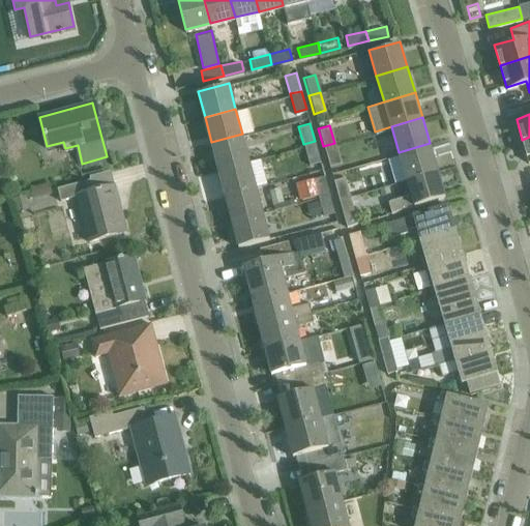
[(242,134),(211,142),(218,167),(248,158),(242,134)]
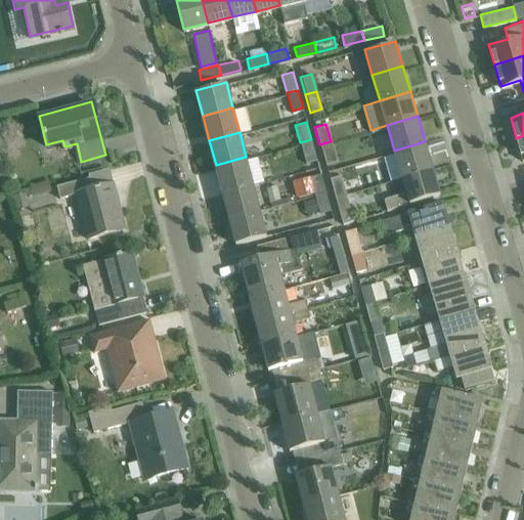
[(311,139),(300,142),(305,161),(316,158),(311,139)]
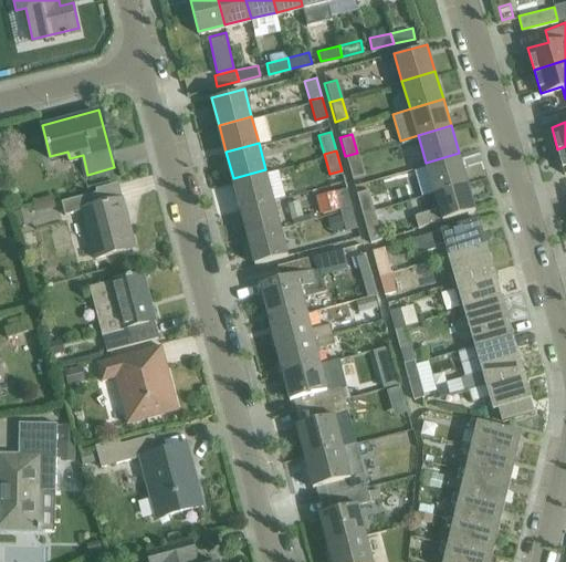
[(363,172),(357,153),(345,156),(350,175),(363,172)]
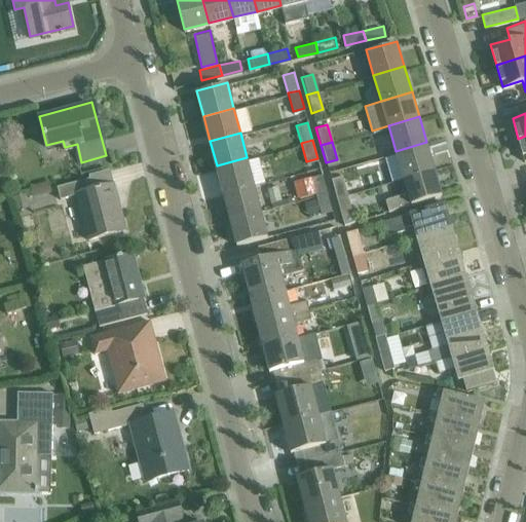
[(434,166),(426,142),(396,151),(403,176),(434,166)]
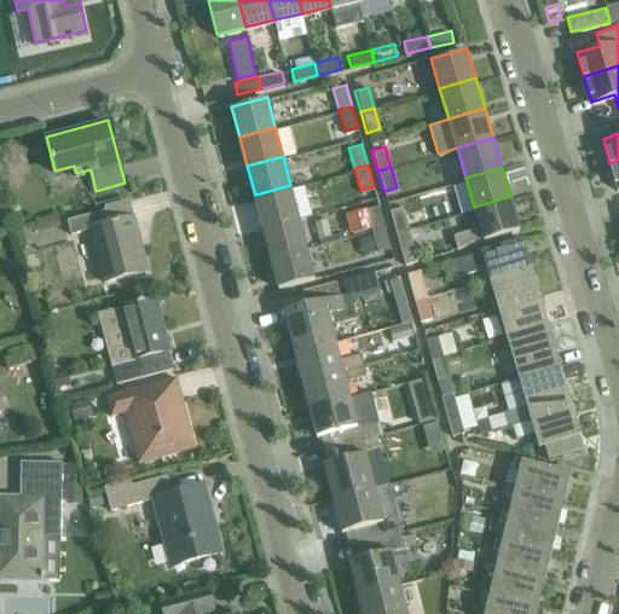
[(299,215),(290,185),(255,195),(262,225),(299,215)]
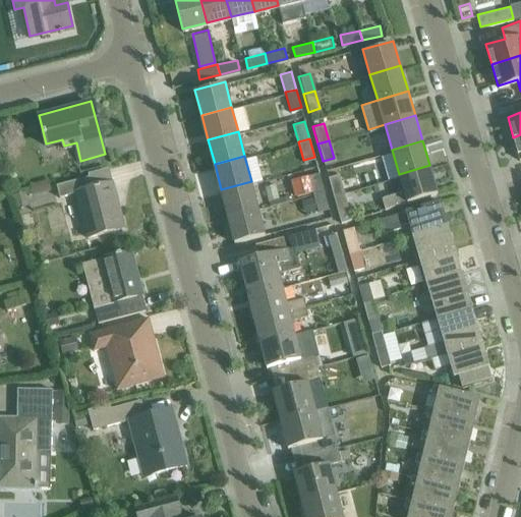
[(399,174),(403,189),(382,195),(386,207),(407,199),(437,190),(429,165),(399,174)]
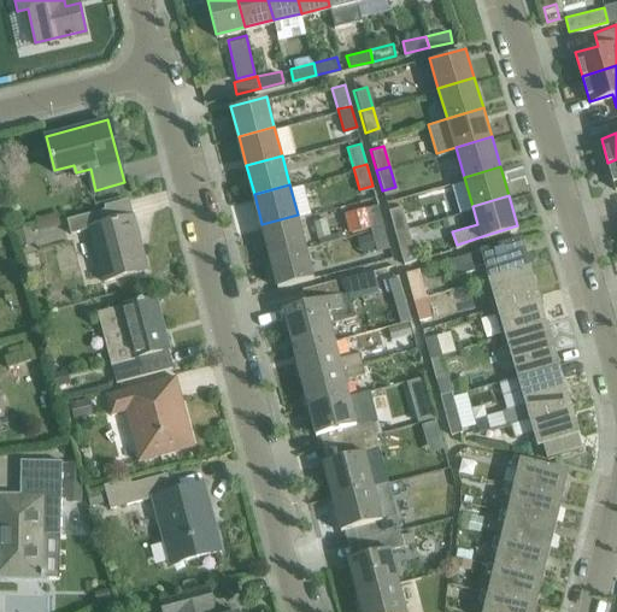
[(369,227),(382,224),(376,202),(363,206),(369,227)]
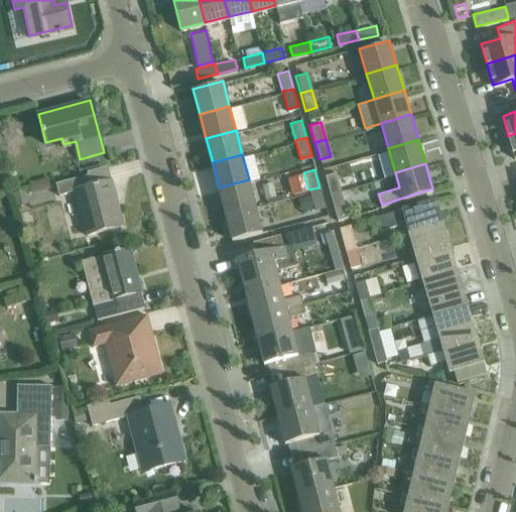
[(329,192),(340,188),(335,171),(324,174),(329,192)]
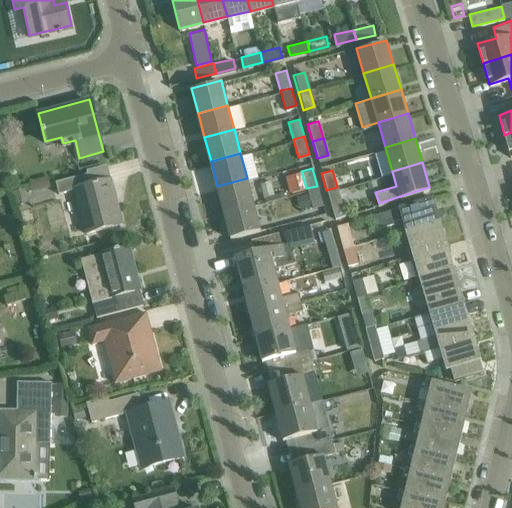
[(87,171),(55,180),(59,191),(74,187),(86,230),(122,220),(110,177),(90,183),(87,171)]
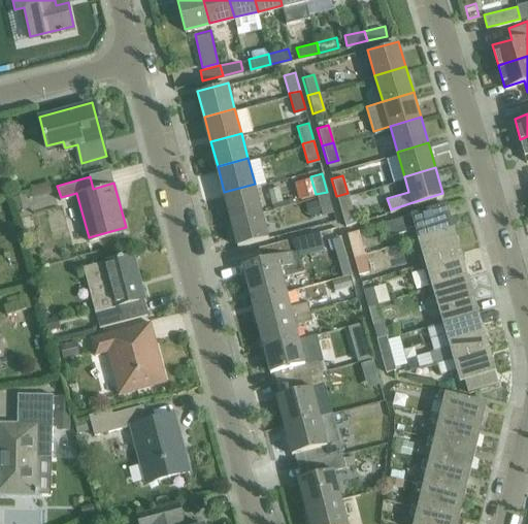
[(310,176),(291,182),(295,199),(316,194),(310,176)]
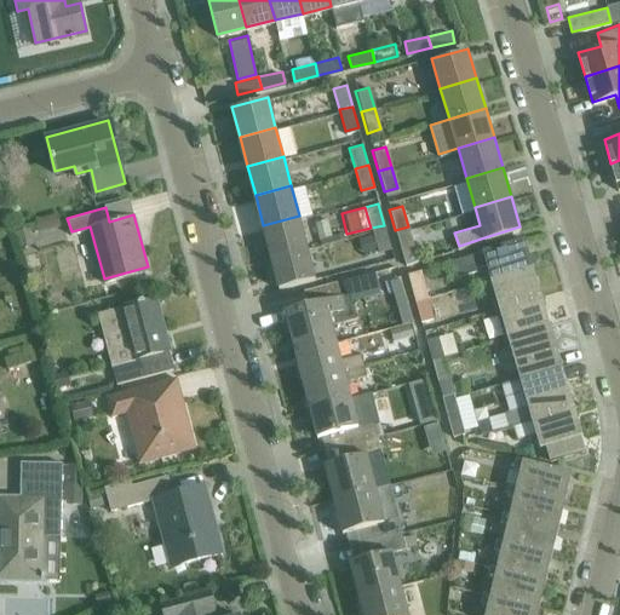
[(299,216),(263,225),(271,256),(306,246),(299,216)]
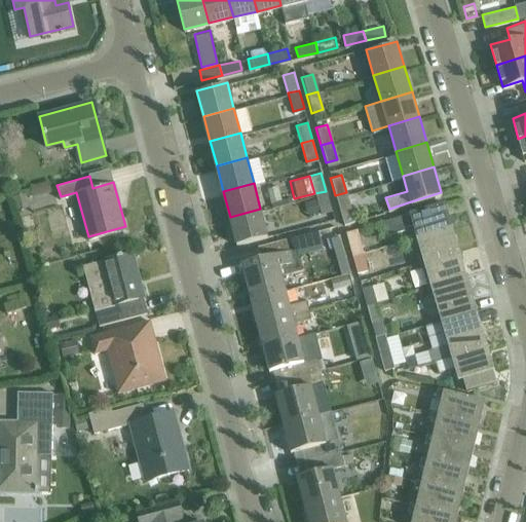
[(31,194),(35,208),(58,201),(52,187),(31,194)]
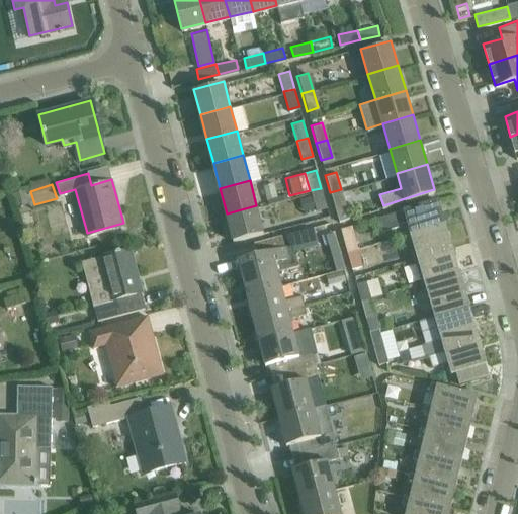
[(326,205),(321,188),(310,190),(315,208),(326,205)]
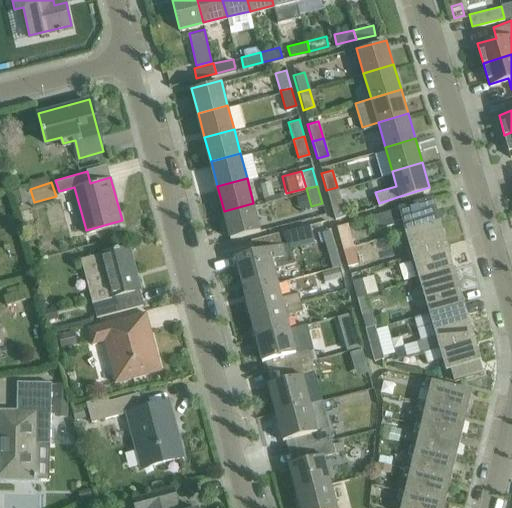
[(337,187),(326,190),(331,207),(334,217),(348,213),(342,204),(337,187)]
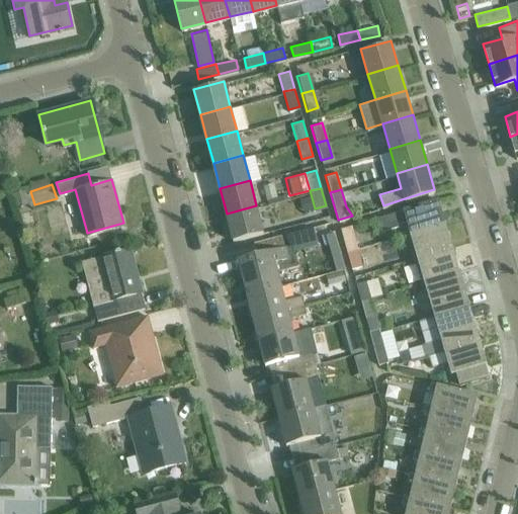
[(24,190),(12,193),(16,207),(28,204),(24,190)]
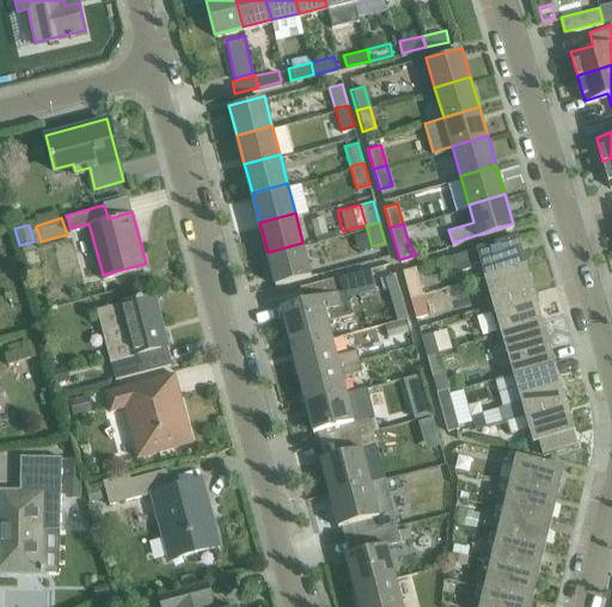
[(367,231),(353,234),(357,249),(371,245),(367,231)]
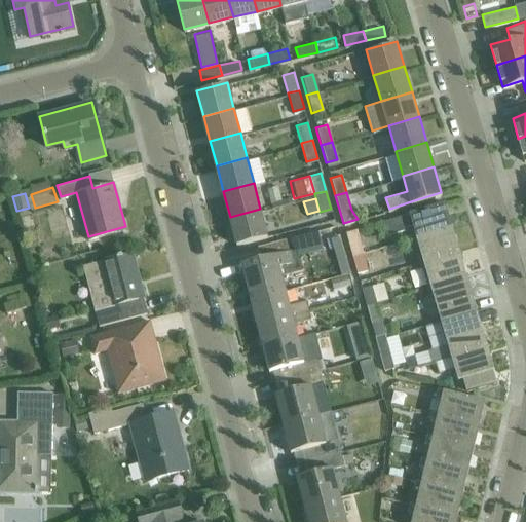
[(444,201),(408,212),(382,220),(385,233),(404,228),(403,225),(411,223),(415,236),(451,225),(444,201)]
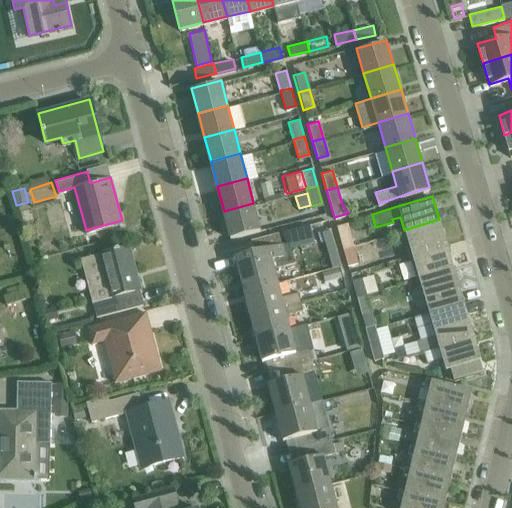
[(260,228),(253,203),(224,211),(231,236),(260,228)]
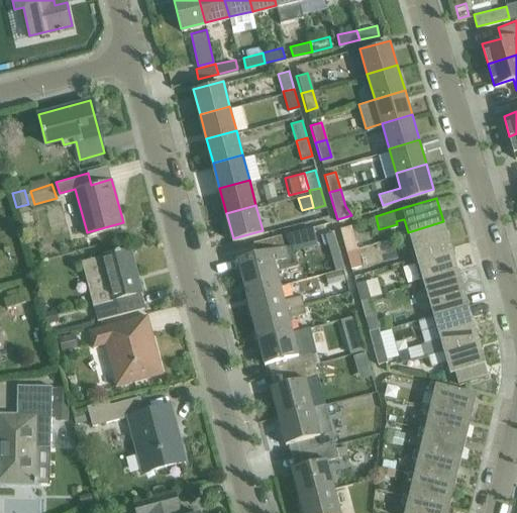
[(450,245),(443,221),(408,232),(415,255),(450,245)]
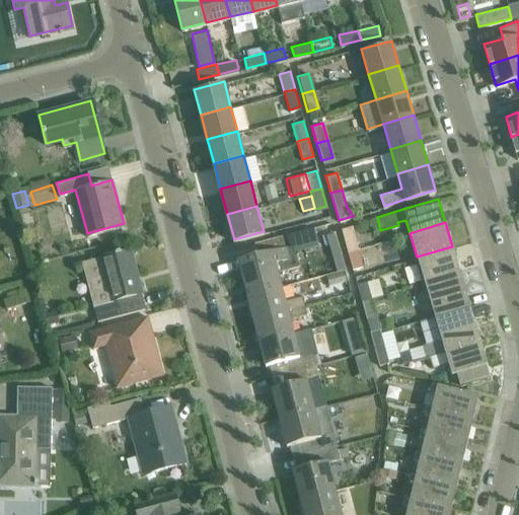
[(342,228),(348,250),(357,247),(353,233),(351,225),(342,228)]
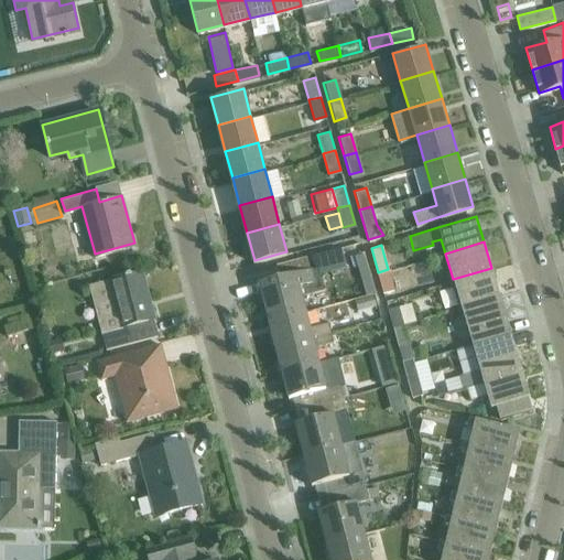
[(316,252),(306,255),(310,267),(320,265),(322,272),(338,268),(333,248),(316,252)]
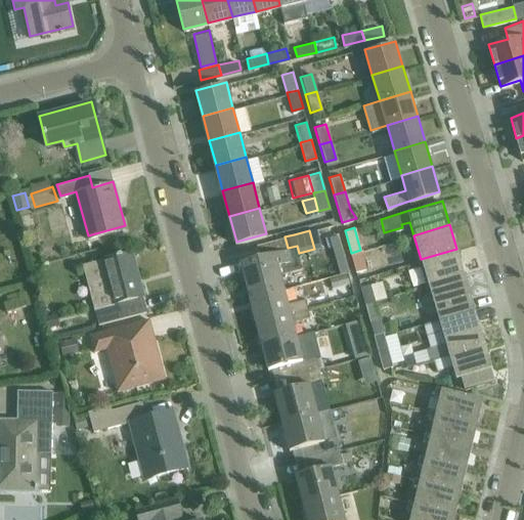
[(259,255),(241,260),(244,270),(250,295),(284,287),(280,272),(298,268),(302,267),(299,253),(297,246),(288,248),(285,236),(262,243),(256,244),(259,255)]
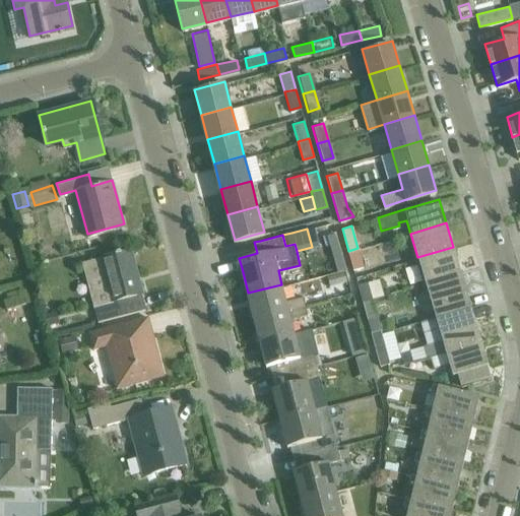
[(453,247),(417,257),(425,280),(460,269),(453,247)]
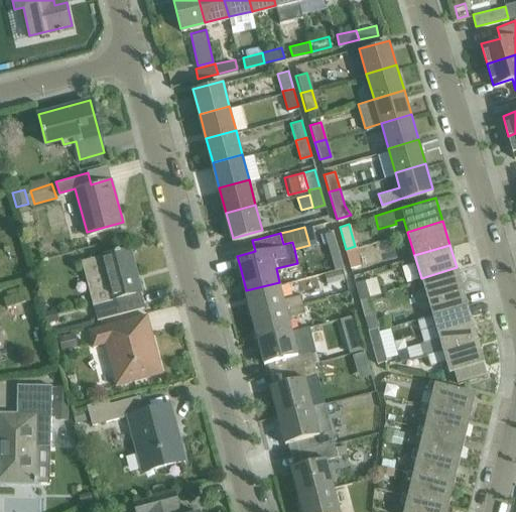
[(355,246),(346,249),(351,267),(360,264),(356,249),(355,246)]
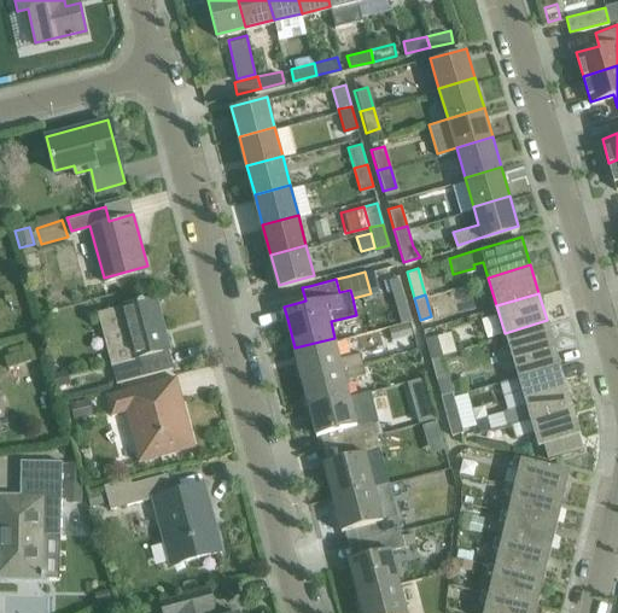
[(173,365),(168,346),(169,346),(155,296),(98,310),(117,380),(151,371),(173,365)]
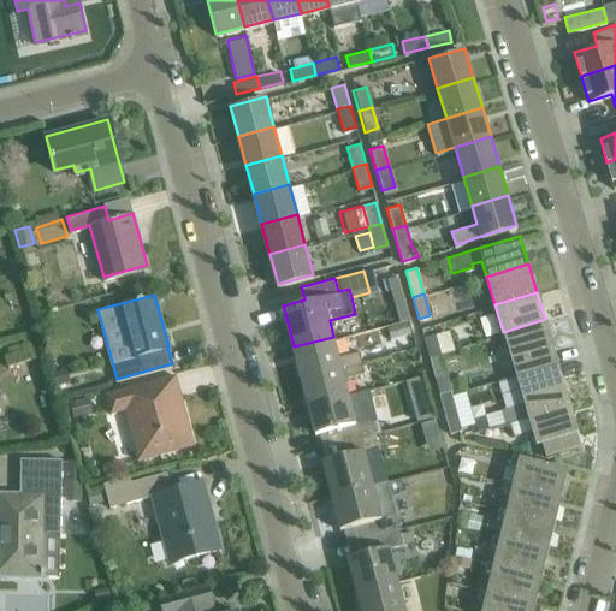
[(545,319),(503,332),(510,359),(515,373),(557,361),(552,346),(545,319)]
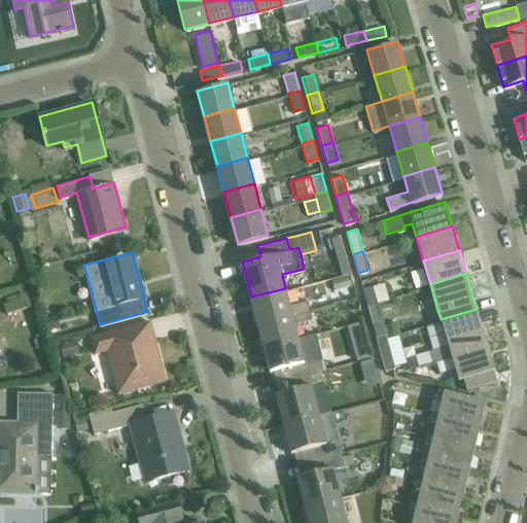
[(348,276),(331,281),(335,290),(351,286),(348,276)]
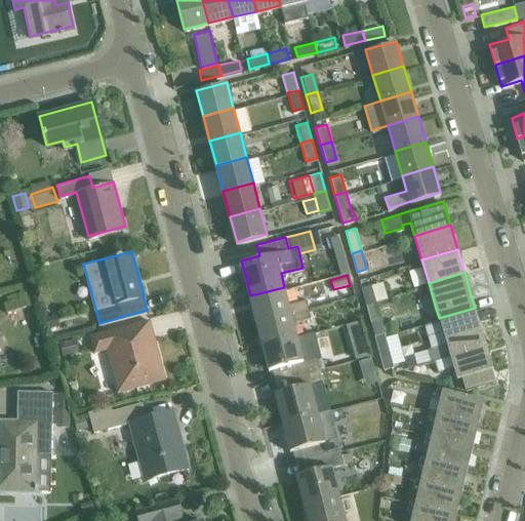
[(366,303),(375,301),(370,284),(361,286),(366,303)]
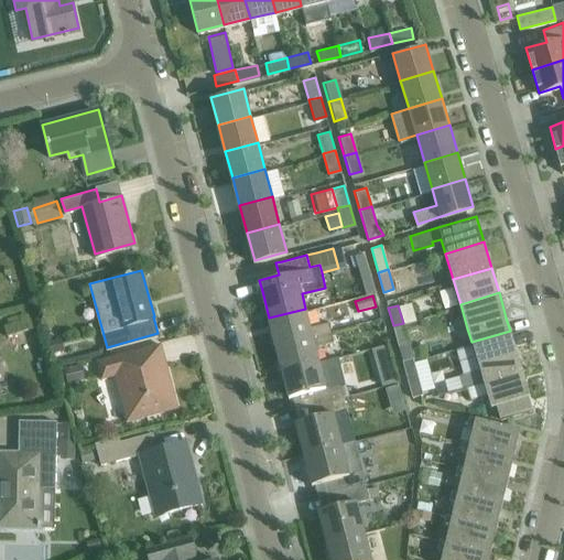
[(305,309),(269,318),(275,344),(332,330),(329,319),(310,324),(305,309)]
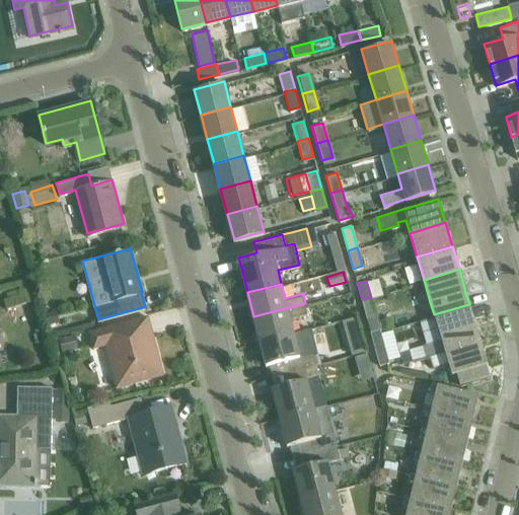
[(28,288),(16,291),(20,304),(32,301),(28,288)]
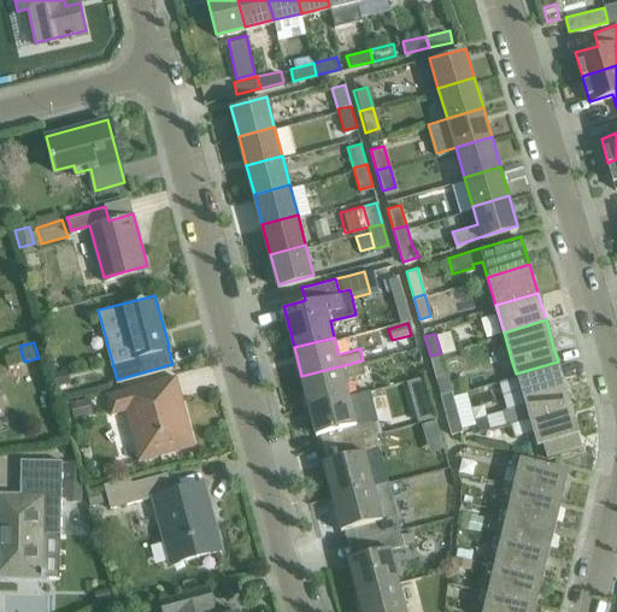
[(446,372),(441,353),(430,355),(435,375),(446,372)]
